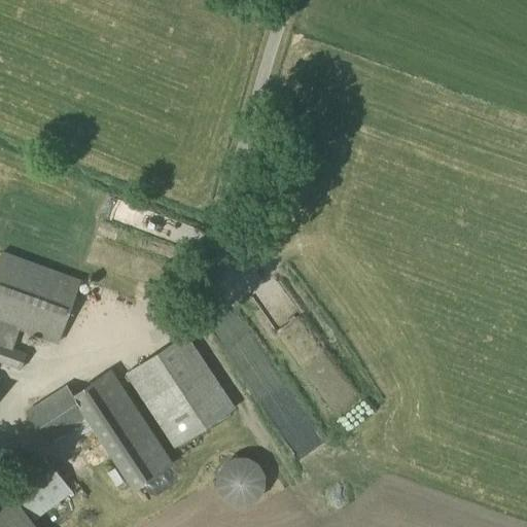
[(58,345),(81,280),(2,251),(0,255),(0,362),(21,371),(28,353),(13,348),(20,330),(58,345)]
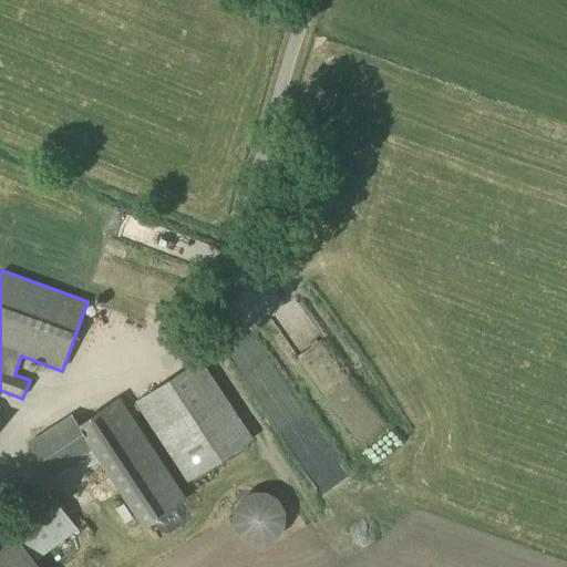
[(147,270),(134,281),(141,290),(155,279),(147,270)]
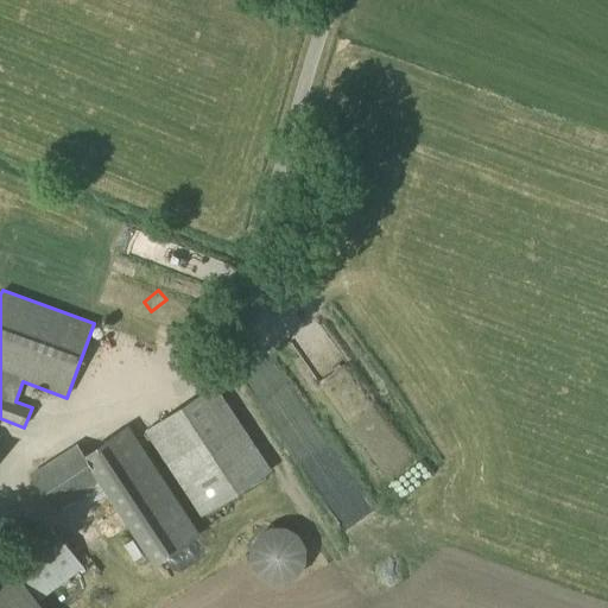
[(272,470),(215,385),(139,435),(150,453),(156,448),(201,517),(272,470)]
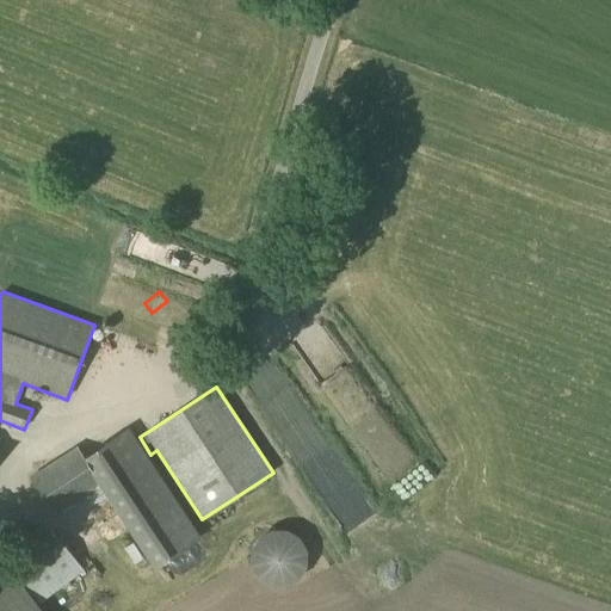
[(202,537),(129,427),(85,457),(78,446),(28,477),(55,514),(99,486),(155,568),(202,537)]
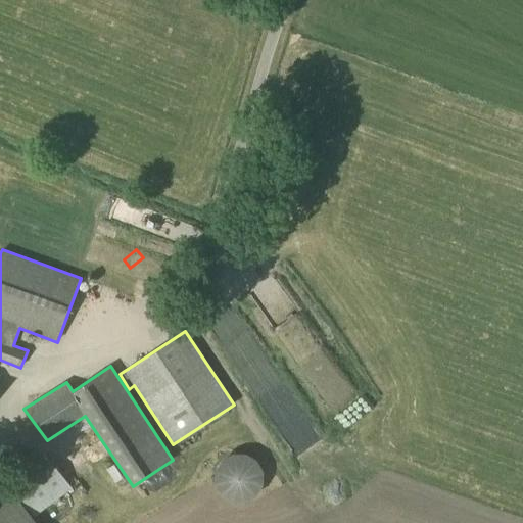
[(235,503),(240,503),(242,502),(244,502),(246,501),(250,498),(252,497),(253,496),(255,494),(256,493),(258,491),(259,489),(260,487),(262,485),(262,483),(263,481),(263,479),(263,477),(263,475),(263,473),(262,471),(262,468),(260,466),(259,465),(258,463),(256,461),(255,459),(253,458),(252,457),(250,456),(248,455),(246,454),(244,453),(242,453),(238,452),(233,453),(231,453),(227,455),(225,456),(223,457),(222,458),(220,459),(219,461),(217,463),(216,465),(215,466),(214,468),(214,471),(212,473),(212,475),(212,477),(212,479),(212,481),(214,483),(214,485),(215,487),(216,489),(217,491),(219,493),(220,494),(222,496),(223,497),(225,498),(229,501),(231,502),(235,503)]
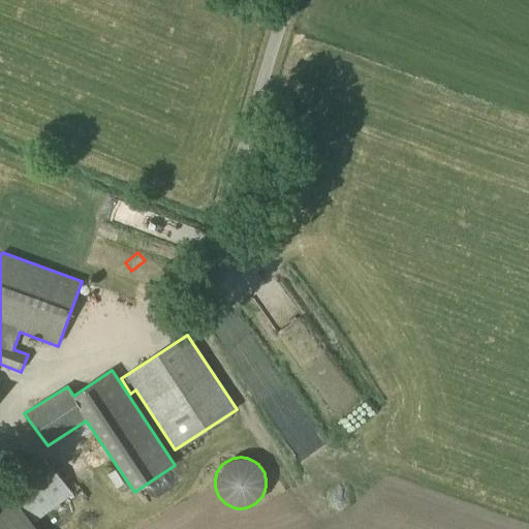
[(72,494),(50,464),(38,473),(34,468),(8,487),(34,523),(72,494)]
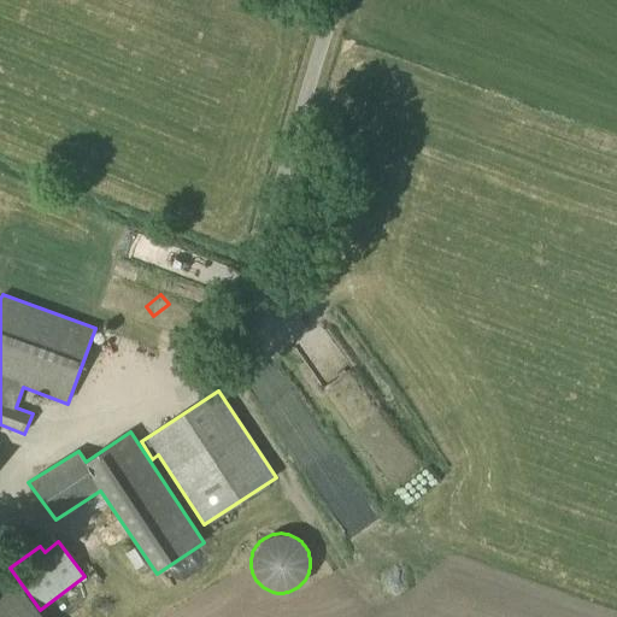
[(0,616),(40,616),(5,569),(0,573),(0,616)]
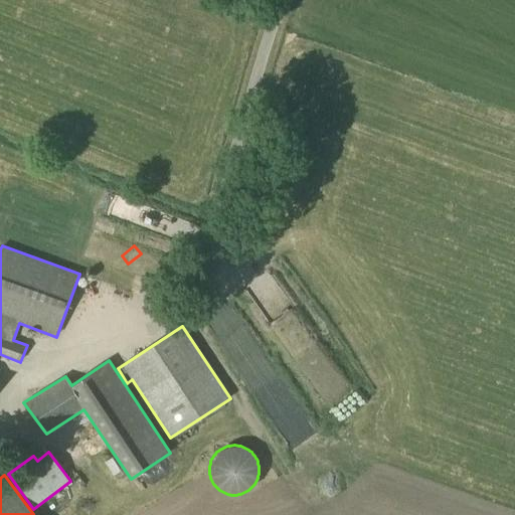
[(57,499),(47,504),(53,514),(64,514),(66,514),(57,499)]
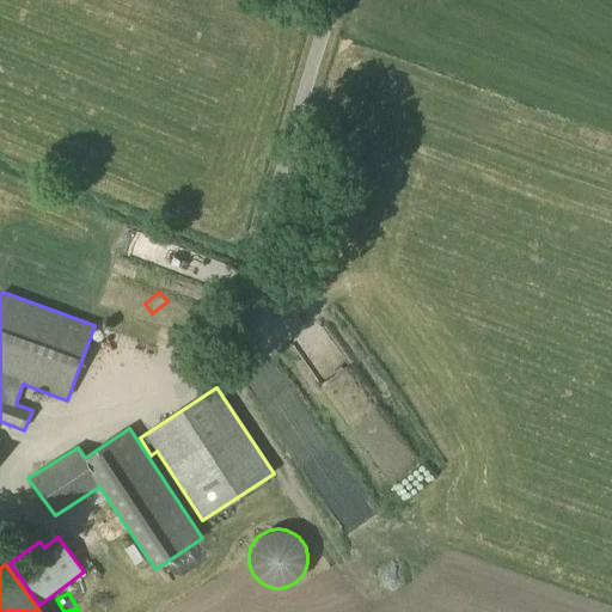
All buildings are outlined.
